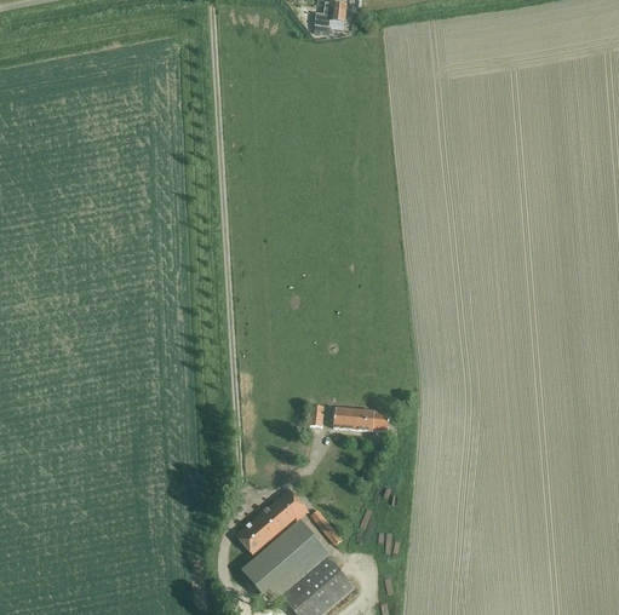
[(314,23),(313,30),(334,34),(336,27),(330,27),(331,18),(343,19),(345,3),(332,1),(325,0),(322,12),(315,11),(314,23)]
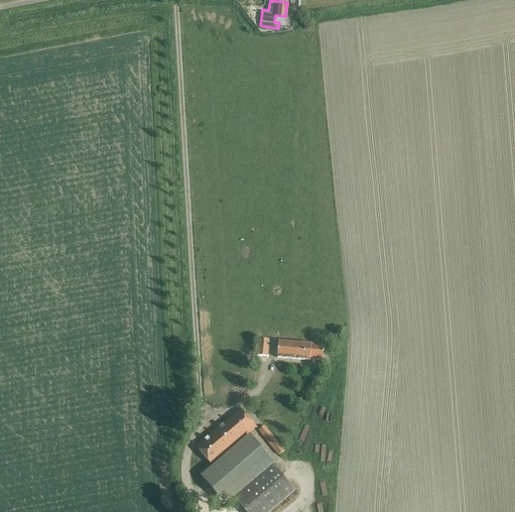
[(266,354),(268,338),(257,337),(256,353),(266,354)]
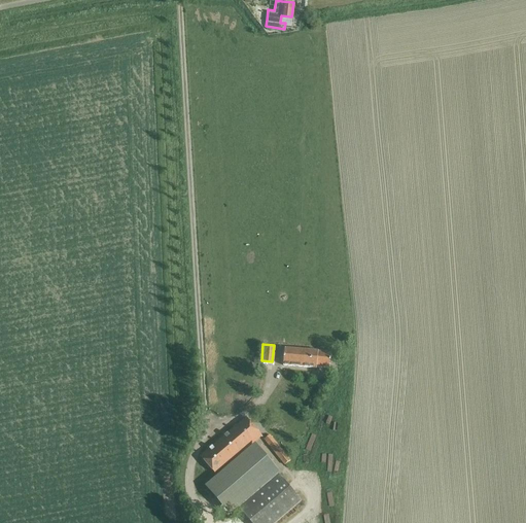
[(328,365),(329,350),(283,346),(282,362),(314,365),(314,364),(328,365)]
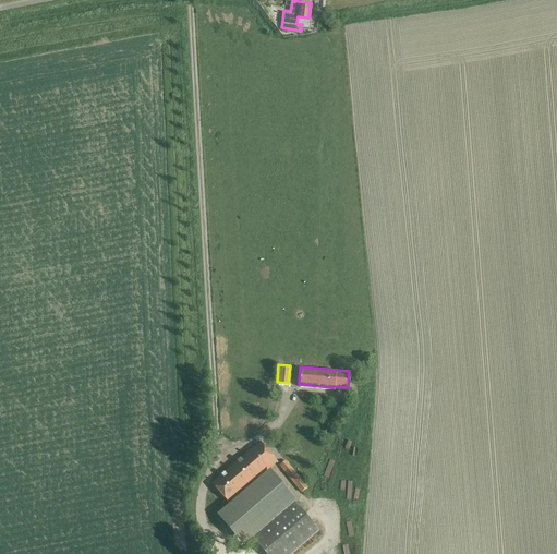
[(227,501),(275,459),(258,440),(210,481),(227,501)]
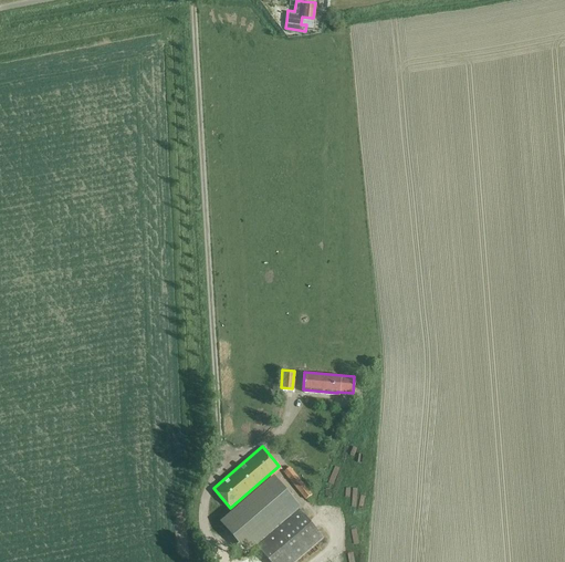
[(303,497),(310,491),(288,465),(282,469),(303,497)]
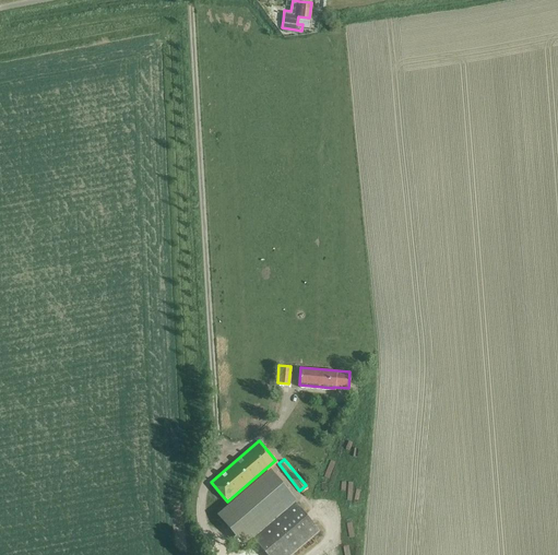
[(266,554),(286,554),(318,529),(295,502),(251,538),(266,554)]
